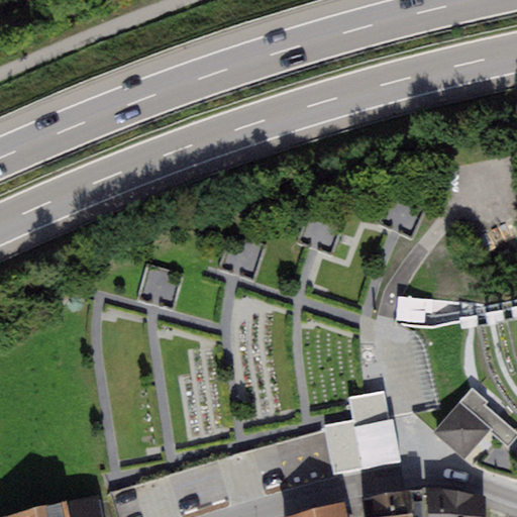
[(471,388),(431,432),(462,459),(490,429),(509,446),(516,436),(516,433),(485,406),(488,403),(471,388)]
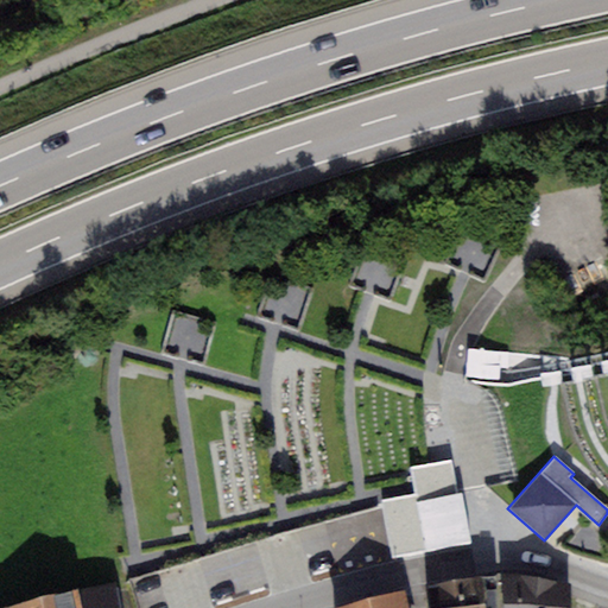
[(570,607),(570,584),(501,574),(504,607),(570,607)]
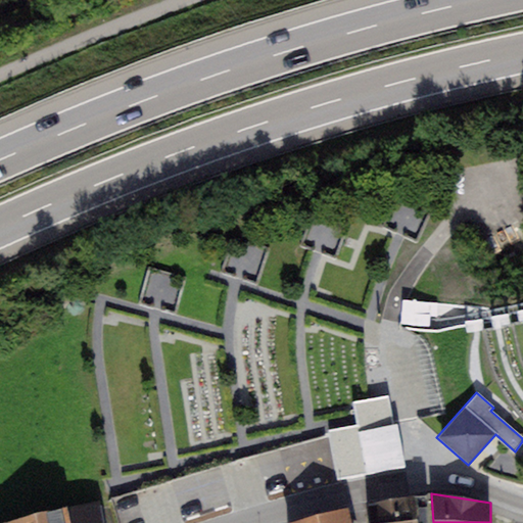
[(428,522),(426,495),(366,504),(368,522),(428,522)]
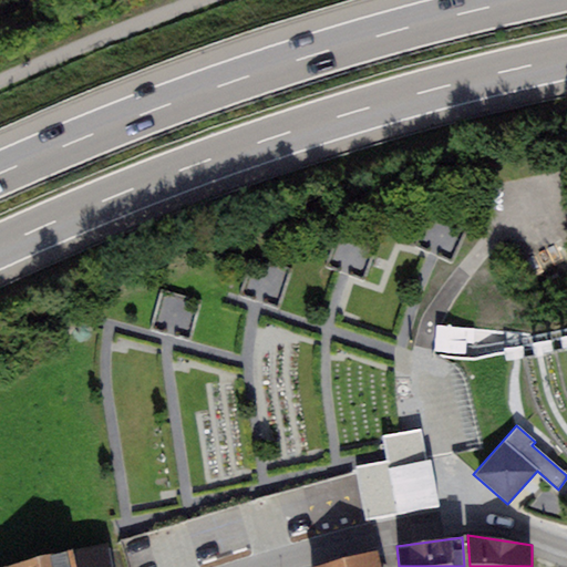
[(111,566),(107,545),(73,553),(75,566),(111,566)]
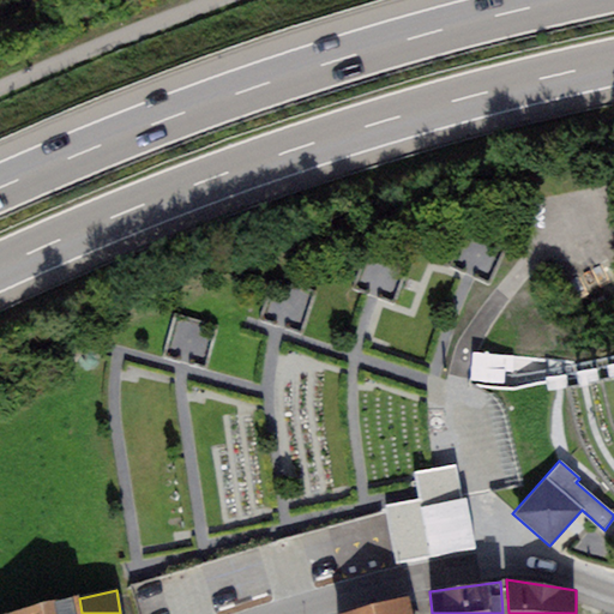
[(82,613),(79,599),(10,613),(82,613)]
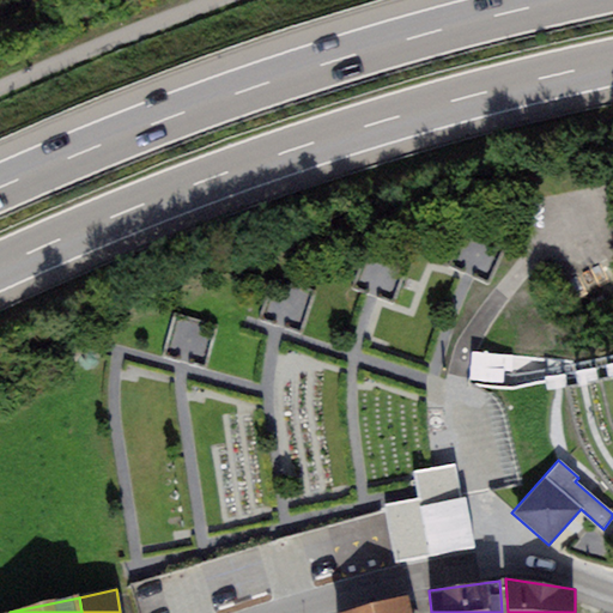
[(410,612),(407,598),(343,612),(410,612)]
